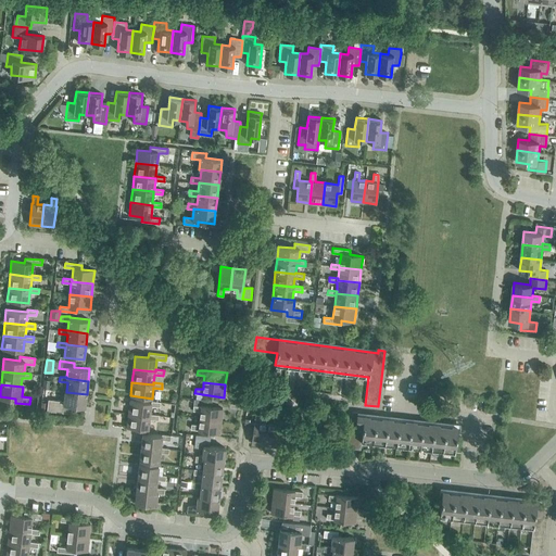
[(85,406),(87,394),(66,392),(66,391),(64,391),(63,401),(48,400),(48,403),(47,411),(68,413),(70,404),(85,406)]
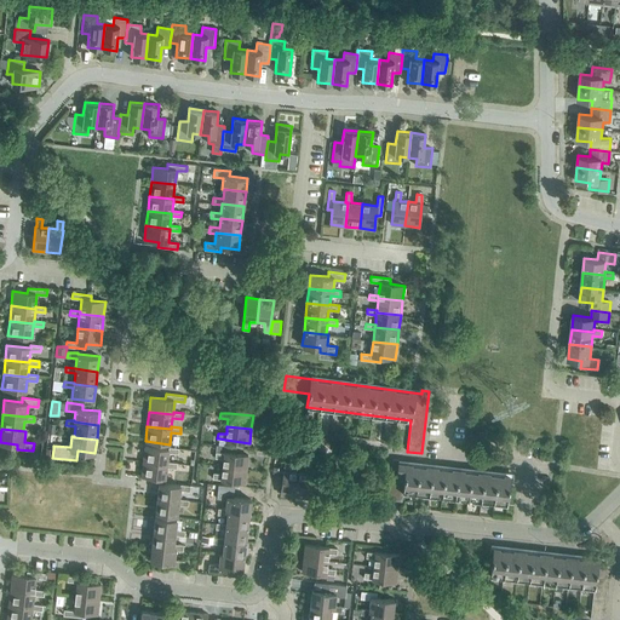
[(178,454),(178,448),(168,447),(168,449),(144,447),(143,461),(167,464),(167,461),(168,453),(178,454)]
